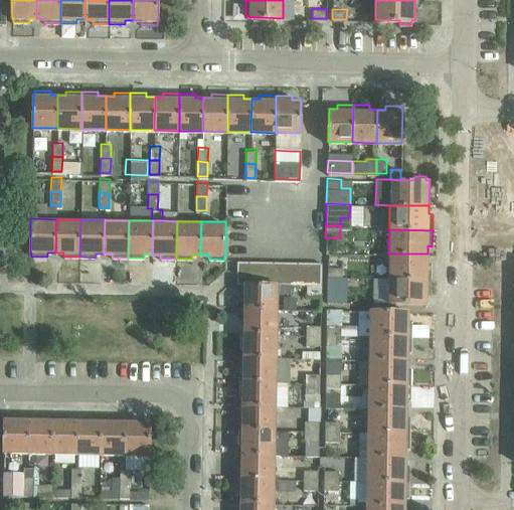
[(388,253),(388,278),(432,279),(432,263),(427,262),(427,253),(388,253)]
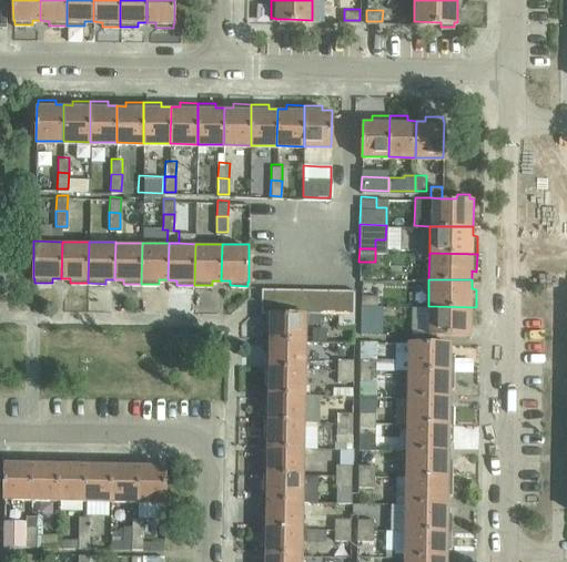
[(261,286),(261,312),(270,312),(273,312),(274,286),(261,286)]
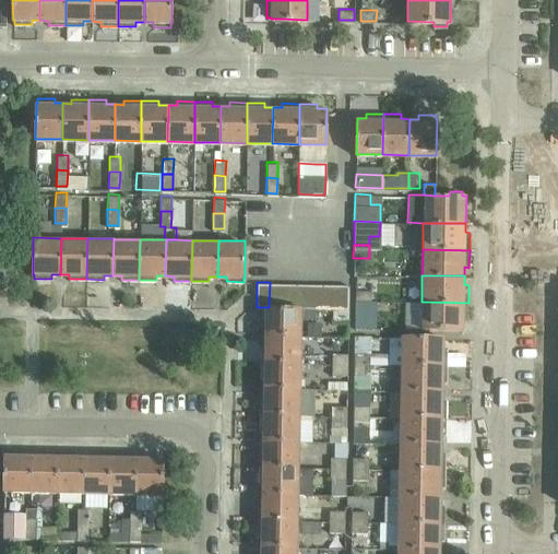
[(269,307),(282,307),(283,283),(270,282),(269,307)]
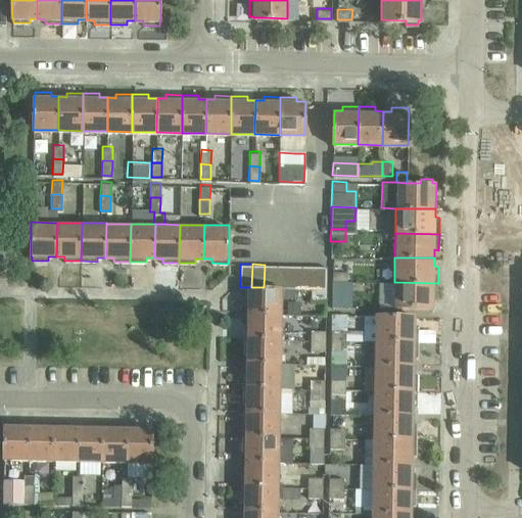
[(264,287),(276,288),(277,265),(265,265),(264,287)]
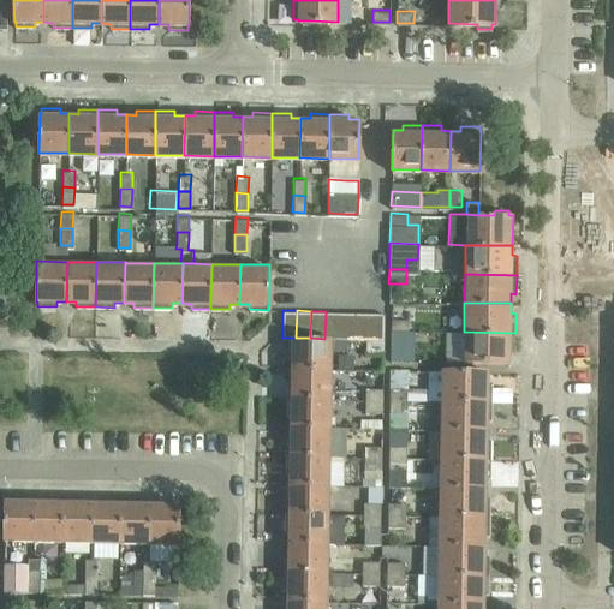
[(332,339),(339,339),(340,311),(326,311),(325,339),(332,339)]
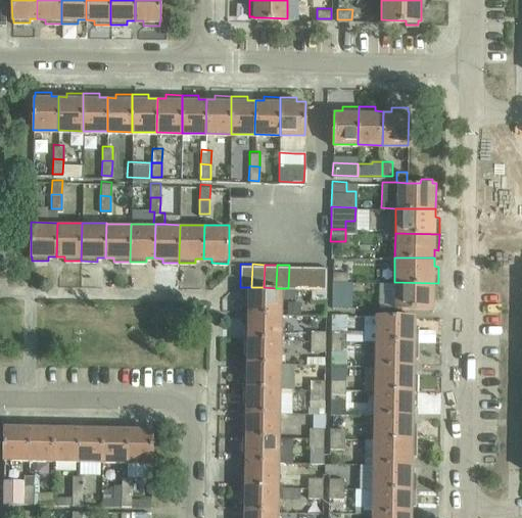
[(300,288),(301,265),(289,265),(288,288),(294,288),(300,288)]
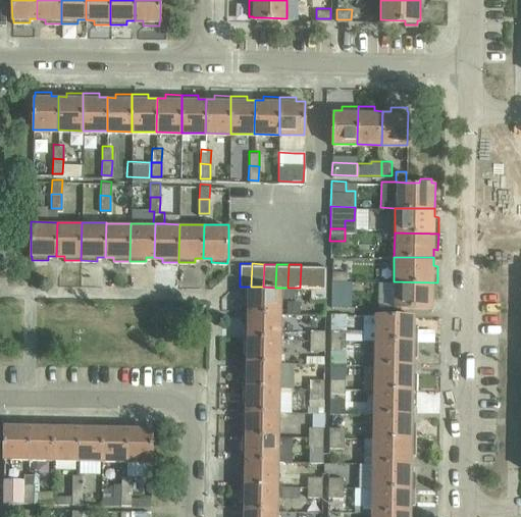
[(301,264),(300,288),(311,288),(312,288),(313,265),(301,264)]
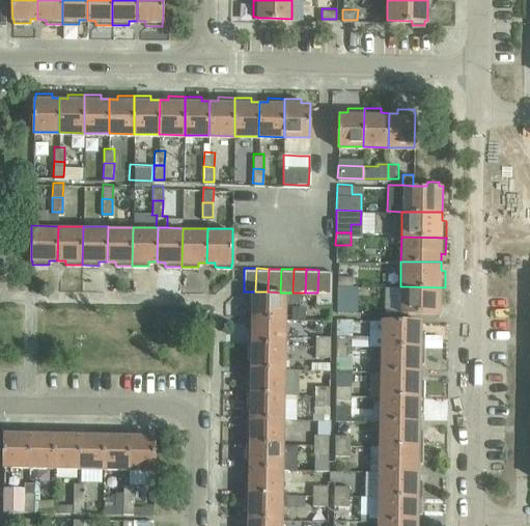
[(318,270),(317,293),(331,294),(332,270),(318,270)]
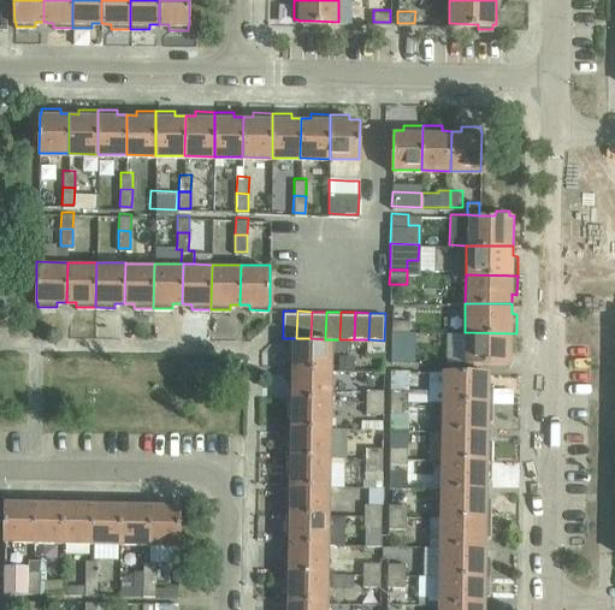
[(391,318),(391,330),(408,331),(409,318),(391,318)]
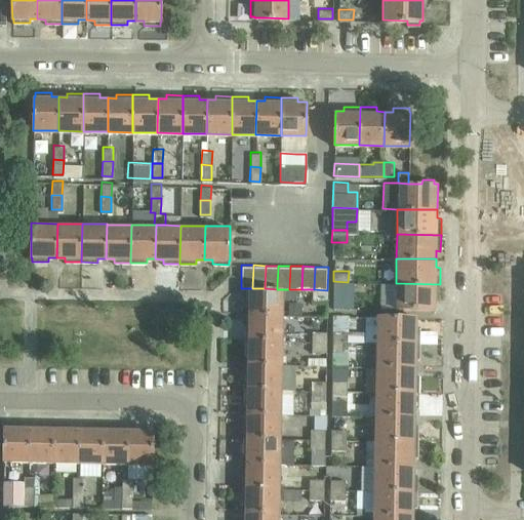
[(333,281),(333,291),(348,291),(348,282),(333,281)]
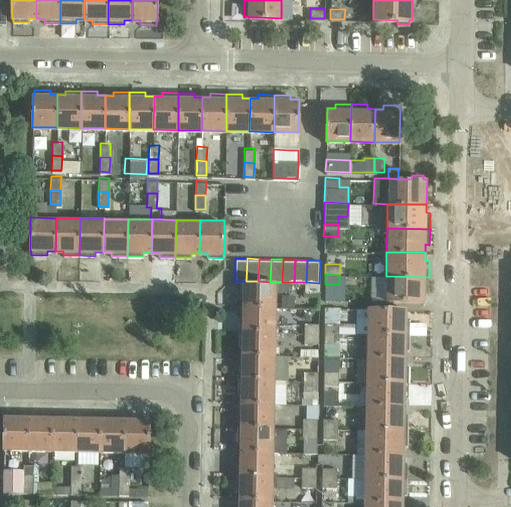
[(385,299),(385,300),(424,301),(424,292),(428,292),(429,277),(386,276),(385,299)]
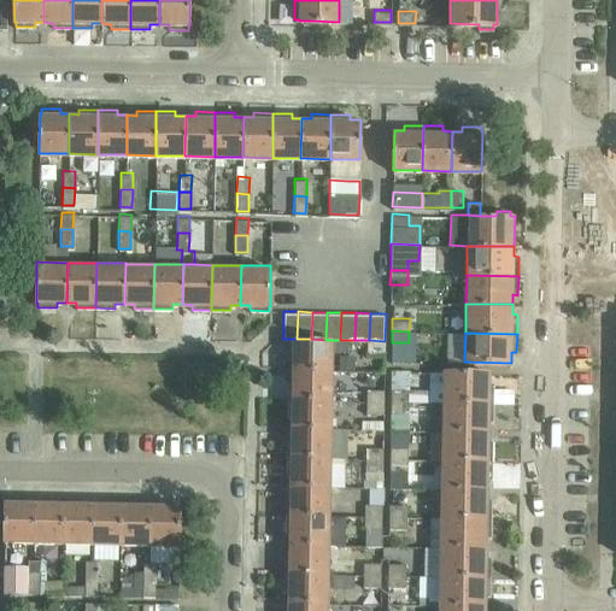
[(288,340),(288,359),(293,359),(293,369),(333,369),(333,351),(347,351),(347,340),(340,340),(333,340),(326,340),(311,339),(297,339),(293,339),(293,340),(288,340)]
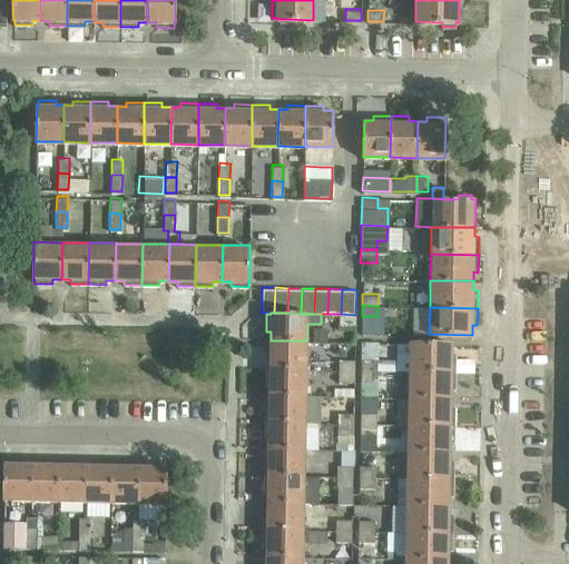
[(355,315),(341,314),(340,314),(340,325),(355,325),(355,315)]
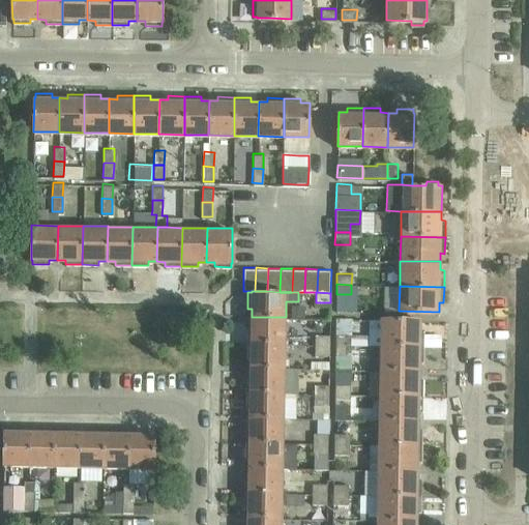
[(247,325),(246,342),(285,342),(286,317),(252,317),(252,325),(247,325)]
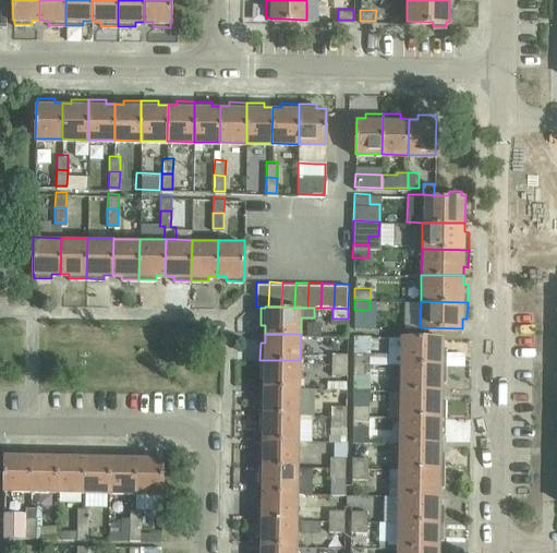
[(387,335),(387,362),(446,363),(447,346),(443,346),(443,336),(387,335)]
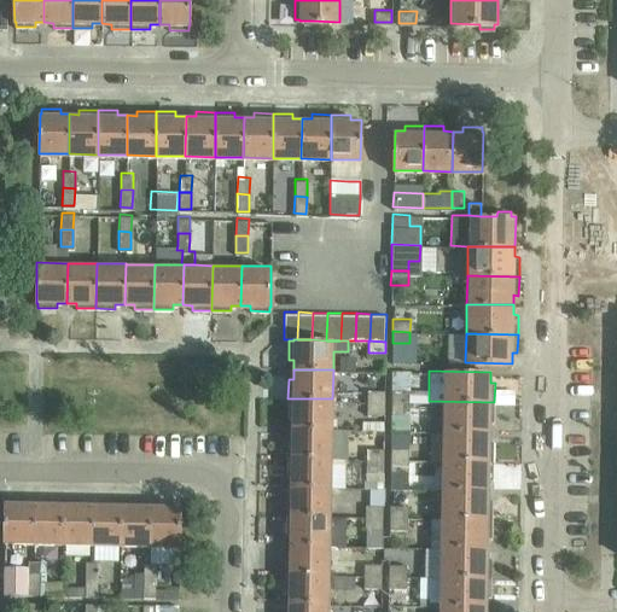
[(367,389),(367,400),(384,400),(385,389),(367,389)]
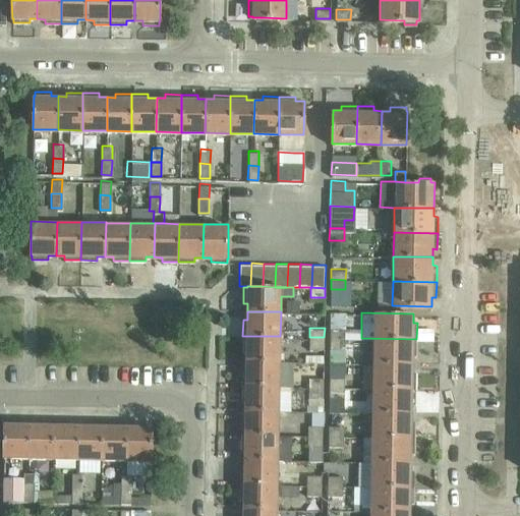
[(330,328),(329,337),(344,338),(344,328),(330,328)]
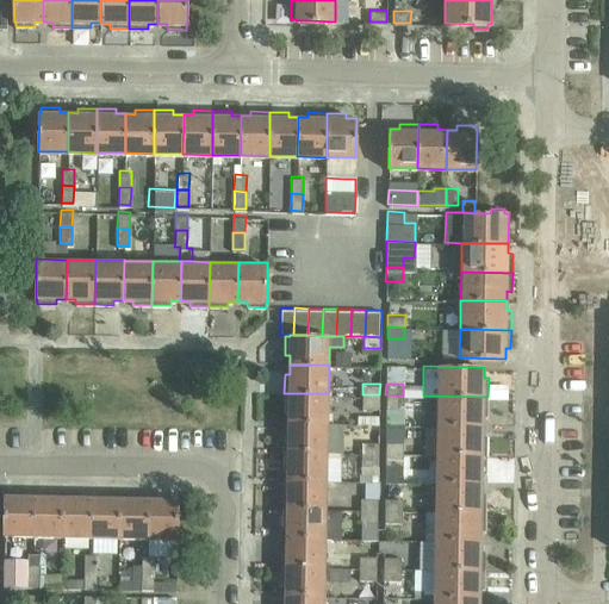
[(284,393),(284,412),(289,412),(289,422),(328,422),(328,393),(284,393)]
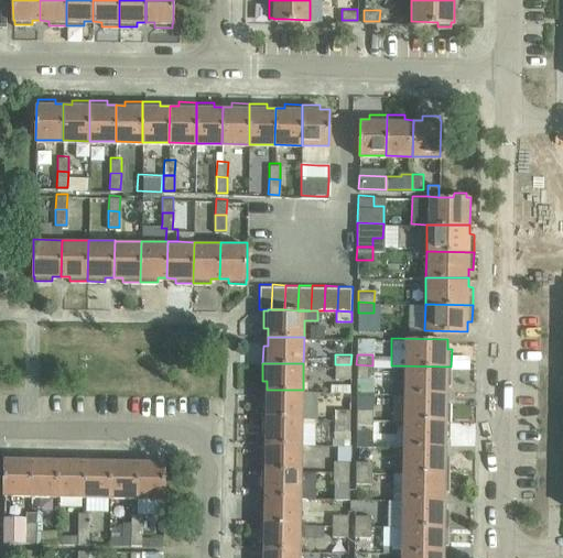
[(350,375),(350,364),(335,364),(335,375),(350,375)]
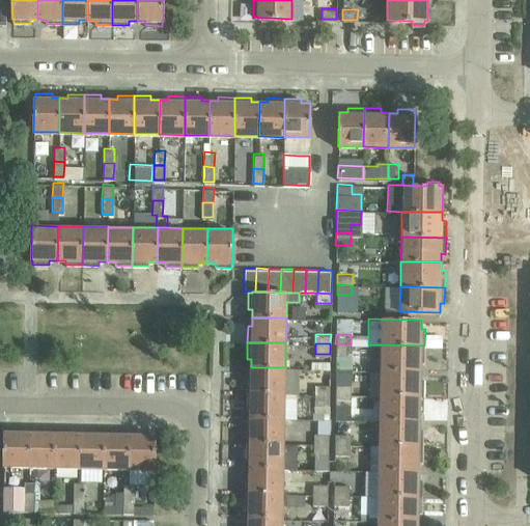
[(335,343),(335,354),(351,354),(351,344),(335,343)]
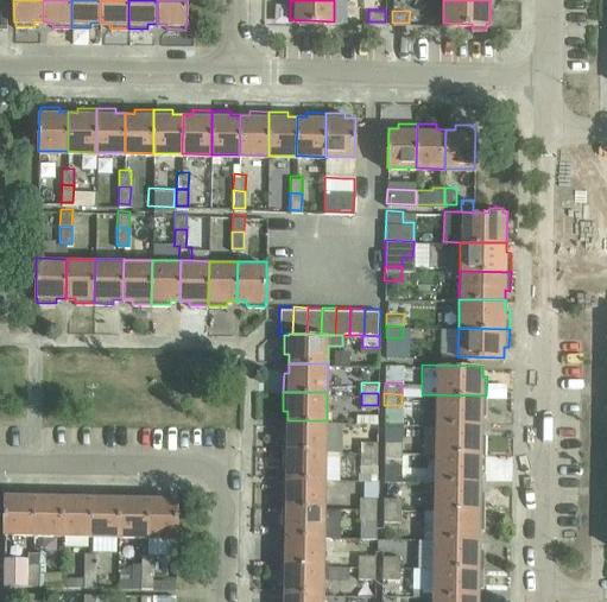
[(422,394),(422,423),(481,424),(481,414),(486,414),(486,395),(422,394)]
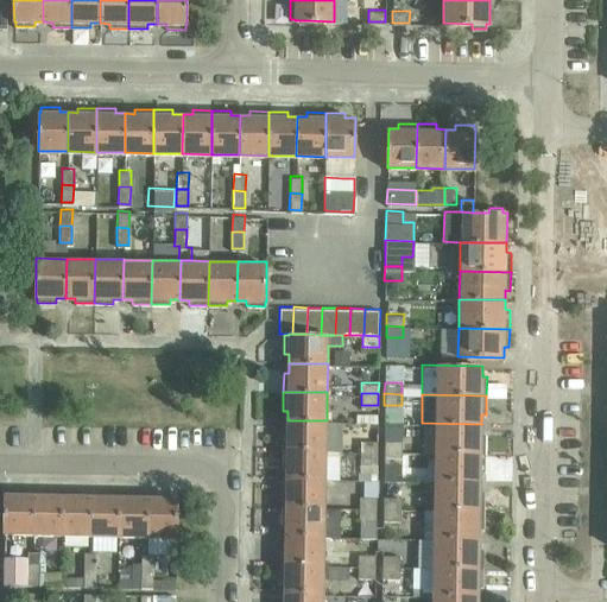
[(282,430),(282,449),(326,449),(327,431),(327,420),(288,420),(288,430),(282,430)]
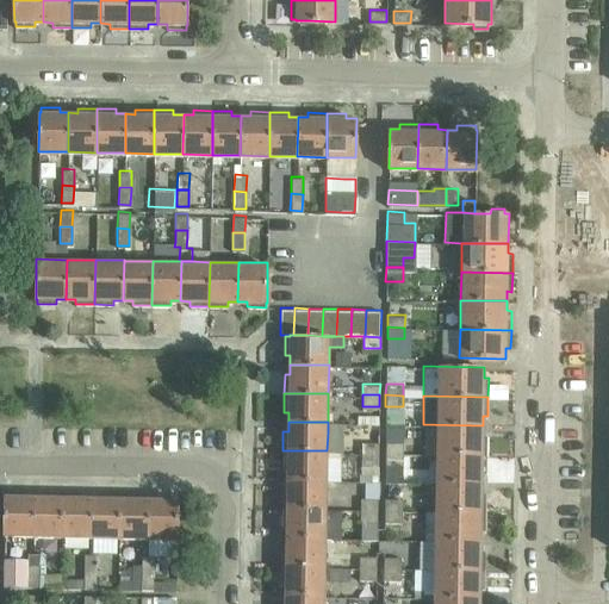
[(423,424),(423,453),(436,453),(488,454),(488,435),(483,435),(483,425),(423,424)]
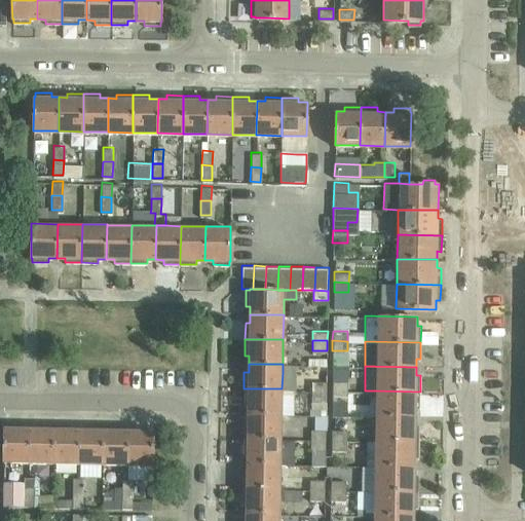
[(311,380),(311,389),(326,389),(327,380),(311,380)]
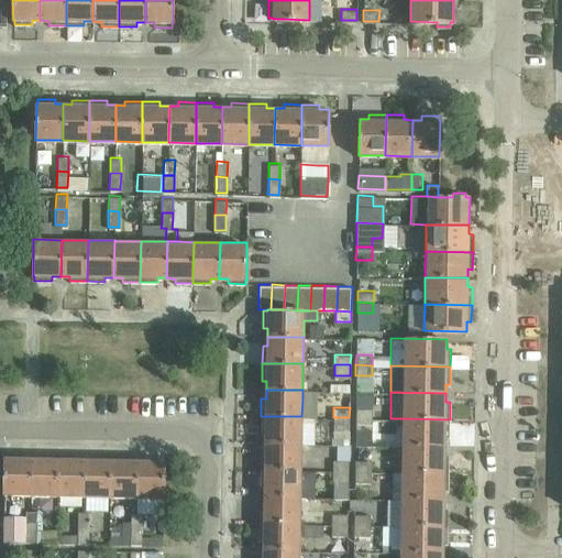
[(355,407),(355,417),(371,418),(371,407),(355,407)]
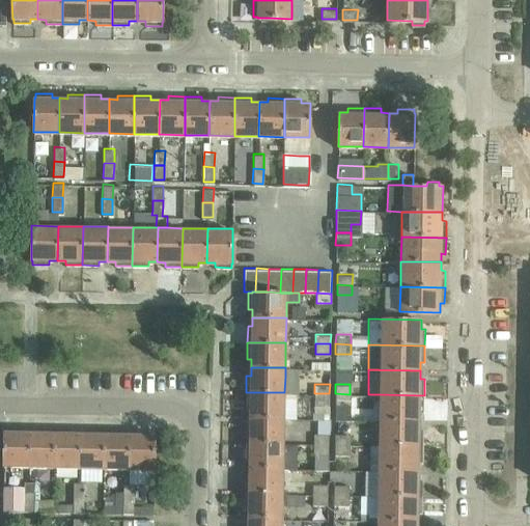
[(246,392),(246,409),(250,409),(250,417),(284,417),(284,392),(246,392)]
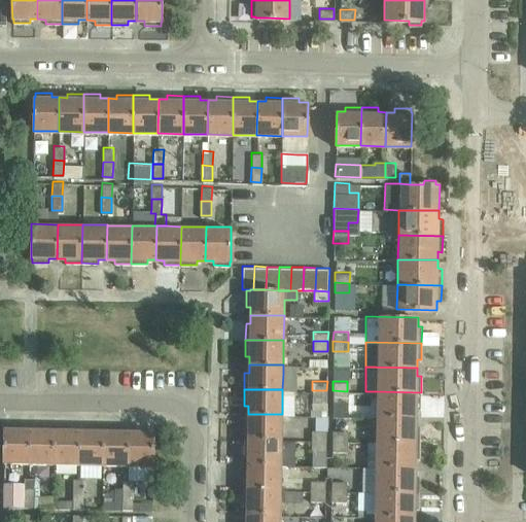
[(326,401),(326,390),(312,390),(312,401),(326,401)]
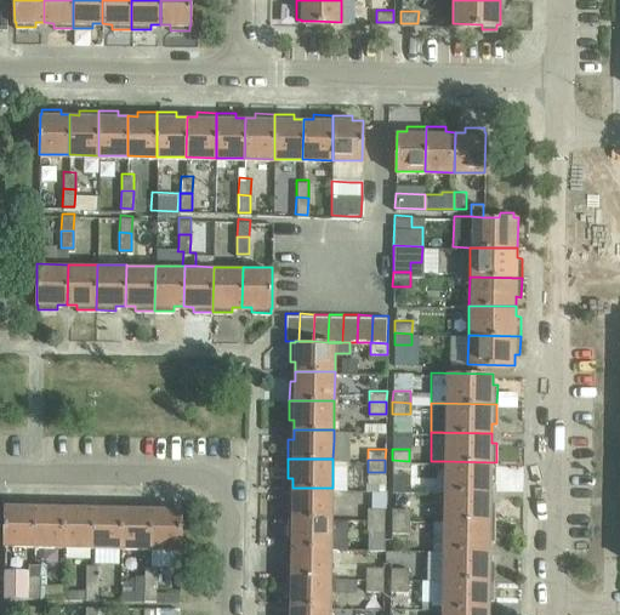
[(392,460),(391,489),(409,489),(409,461),(392,460)]
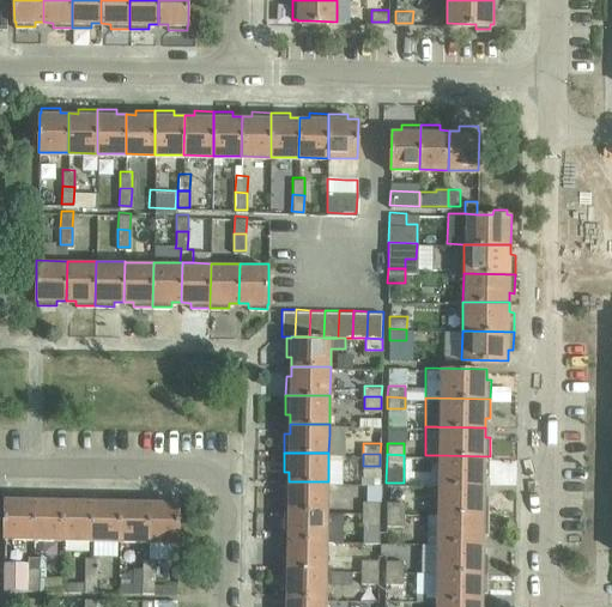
[(438,455),(438,484),(484,485),(484,475),(489,475),(490,456),(438,455)]
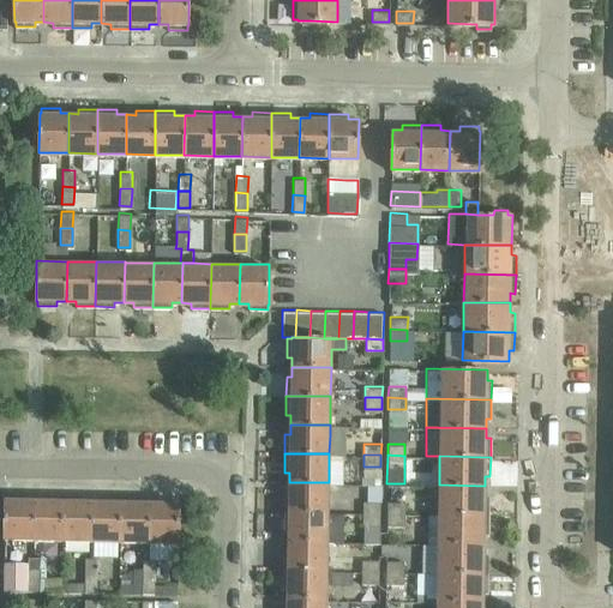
[(283,492),(283,511),(328,511),(329,482),(289,482),(288,492),(283,492)]
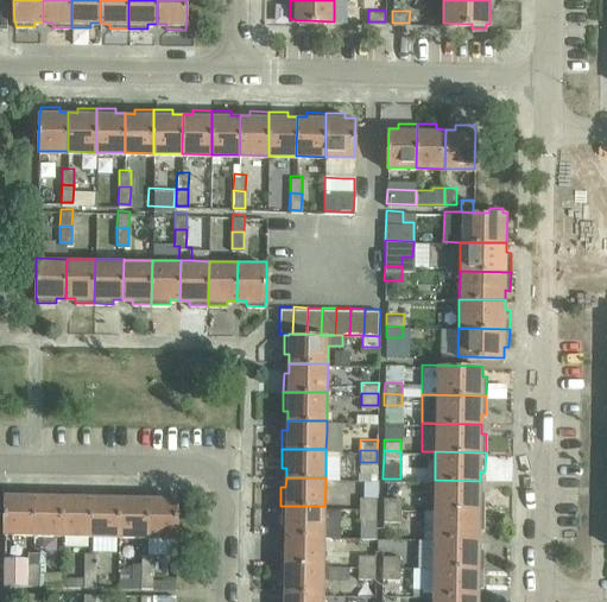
[(435,480),(434,508),(485,509),(485,490),(480,490),(480,481),(435,480)]
